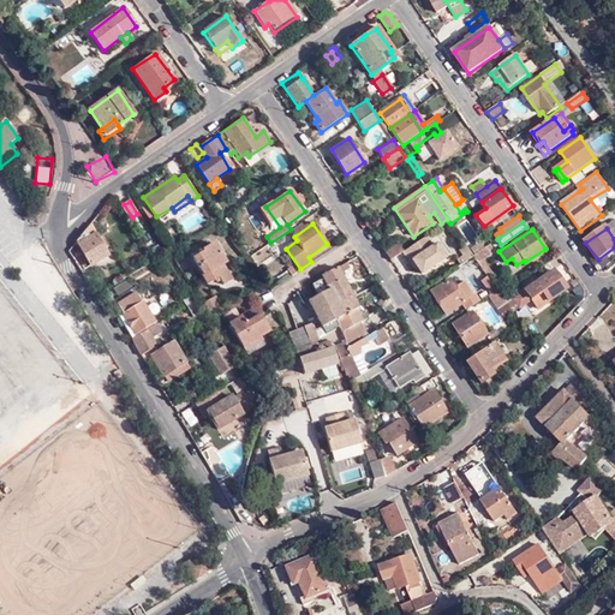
[(89,238),(85,231),(76,243),(91,266),(107,255),(95,234),(89,238)]
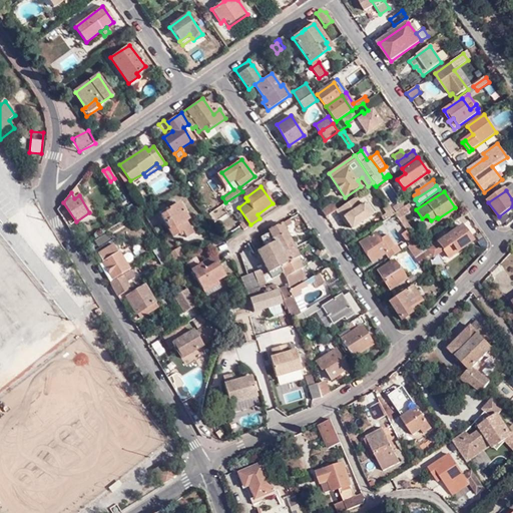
[(352,226),(376,210),(369,199),(367,200),(364,195),(359,196),(357,197),(357,196),(356,197),(338,209),(343,217),(345,216),(348,221),(352,226)]
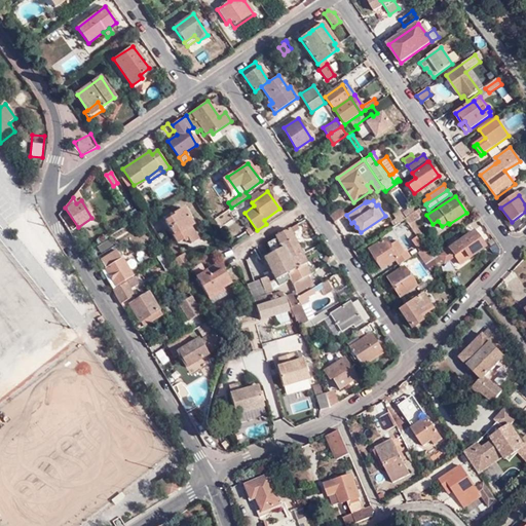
[(410,203),(398,211),(402,216),(414,209),(410,203)]
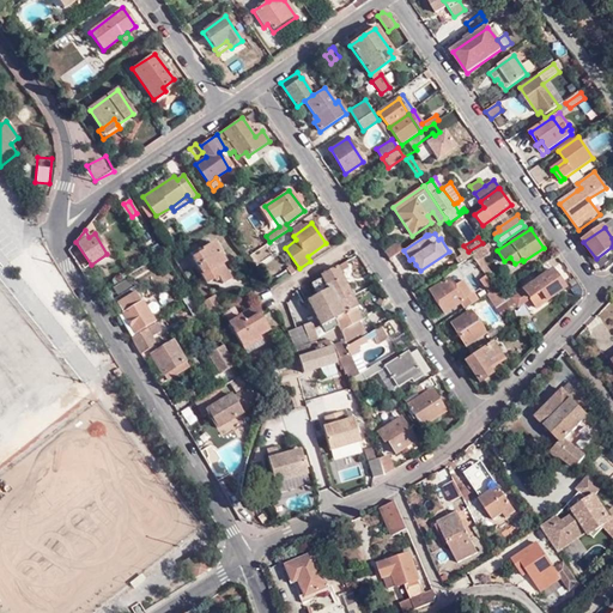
[(212,242),(200,250),(201,252),(192,258),(200,271),(199,272),(205,283),(213,278),(218,275),(219,278),(222,283),(230,278),(223,263),(224,261),(212,242)]
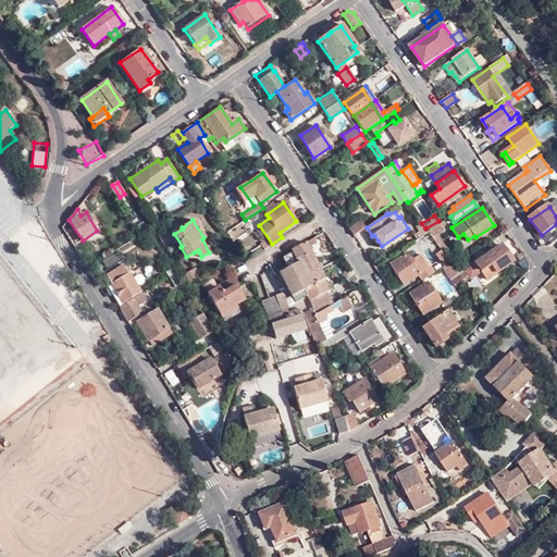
[(348,230),(354,236),(366,229),(361,222),(348,230)]
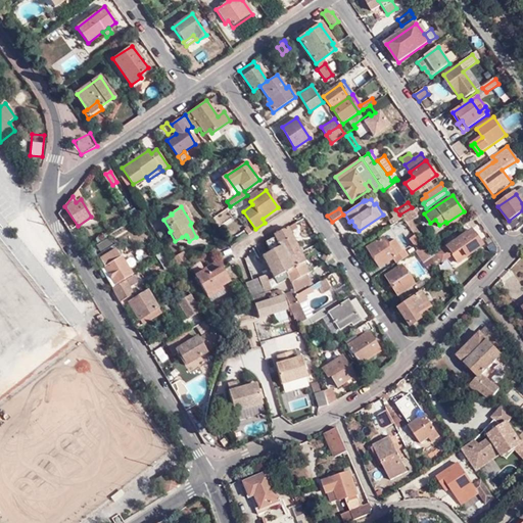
[(390,212),(392,217),(395,221),(400,217),(399,215),(395,209),(390,212)]
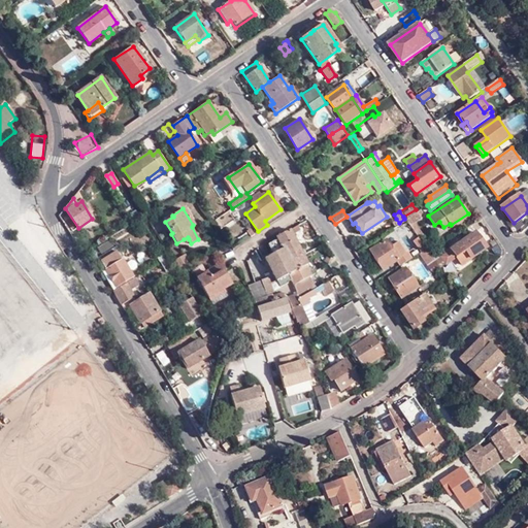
[(405,220),(418,237),(423,234),(414,222),(420,218),(416,212),(405,220)]
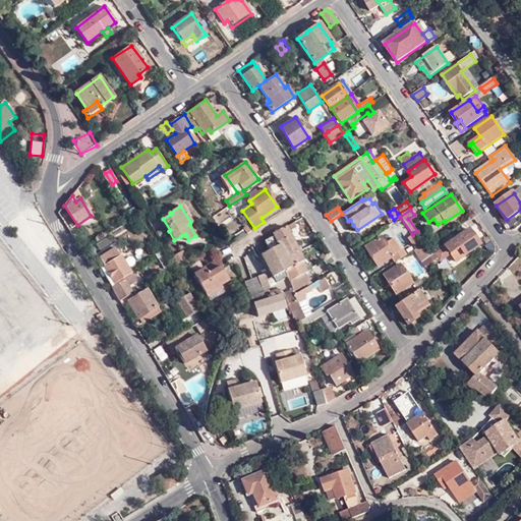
[(303,217),(301,214),(274,233),(276,236),(266,242),(271,251),(263,255),(274,277),(283,271),(290,280),(292,290),(282,293),(291,310),(295,320),(304,315),(298,302),(295,295),(302,291),(298,277),(305,273),(306,271),(301,262),(303,261),(288,231),(297,227),(295,222),(303,217)]
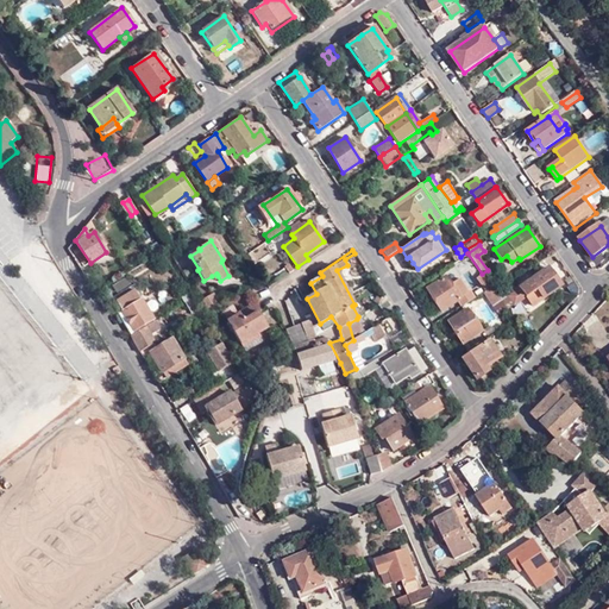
[(560,284),(547,267),(520,286),(533,305),(560,284)]
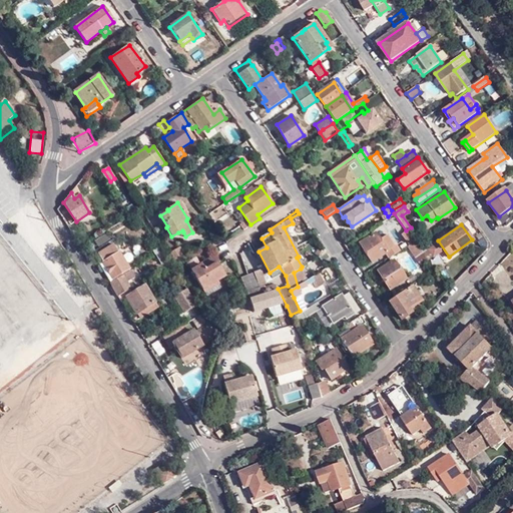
[(385,254),(387,259),(399,251),(396,245),(395,246),(387,235),(380,240),(375,234),(360,244),(371,263),(385,254)]
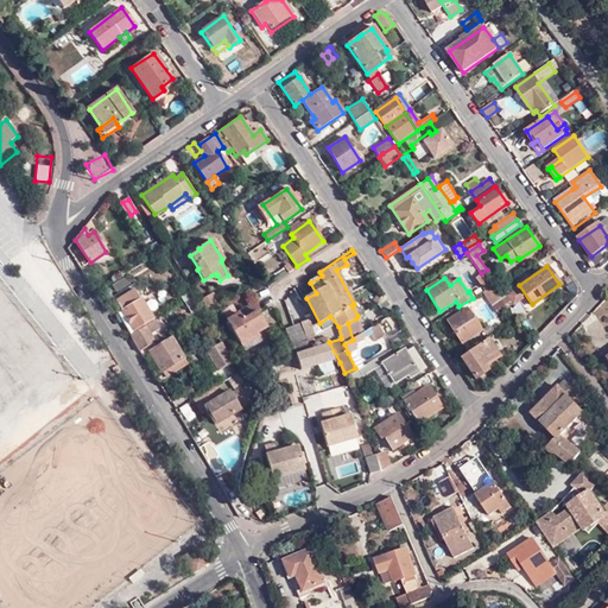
[(499,299),(513,290),(508,282),(506,283),(493,291),(499,299)]
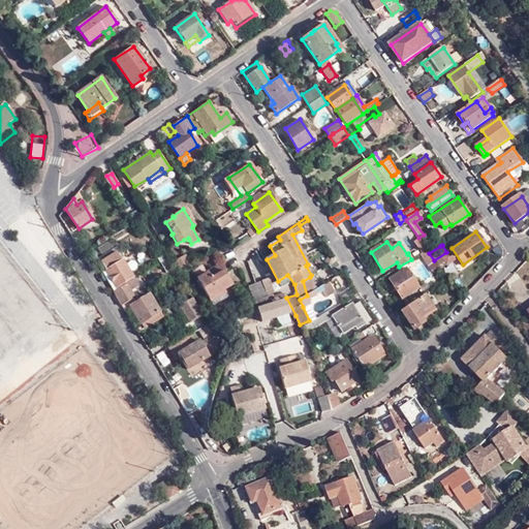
[(432,272),(439,268),(435,262),(434,260),(429,253),(426,249),(419,254),(432,272)]
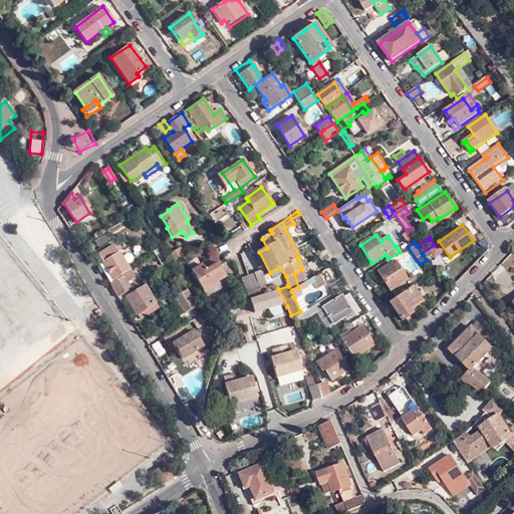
[(156,255),(161,251),(157,244),(151,248),(156,255)]
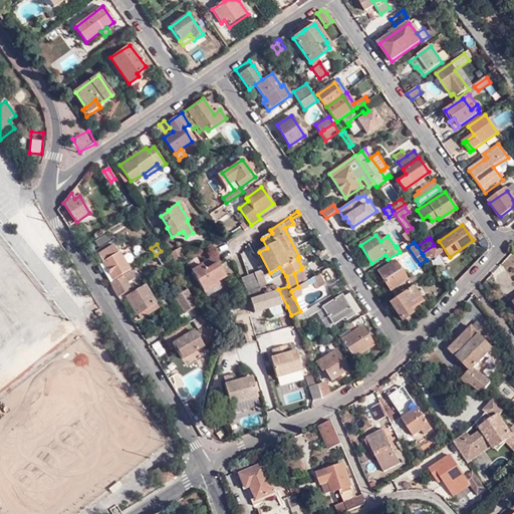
[(110,277),(107,279),(109,283),(129,271),(112,245),(96,255),(110,277)]
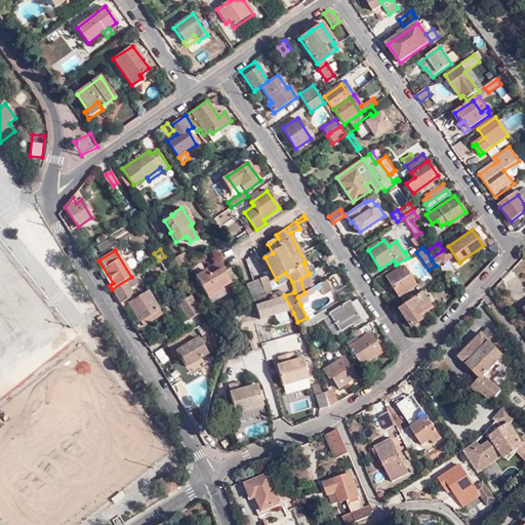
[(172,259),(177,267),(189,260),(184,253),(172,259)]
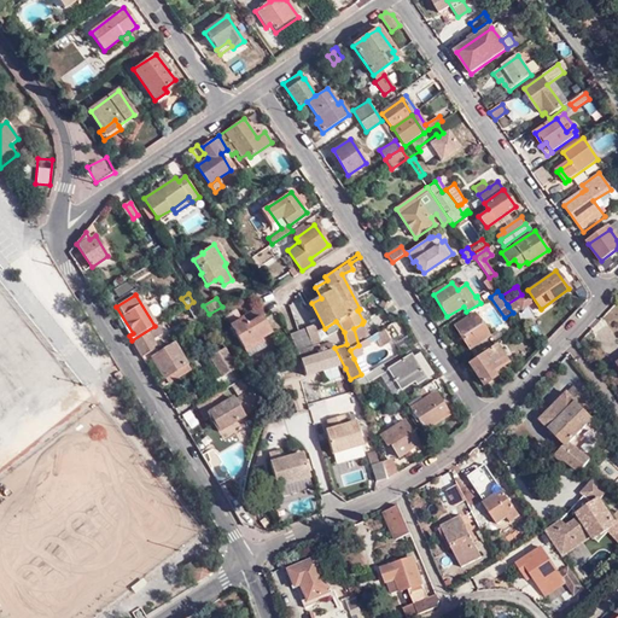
[(193,325),(204,318),(194,302),(193,302),(187,307),(193,318),(190,319),(193,325)]
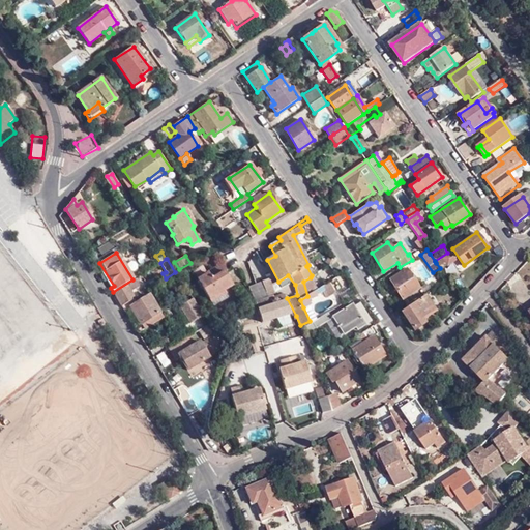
[(225,268),(222,263),(206,272),(207,273),(198,278),(197,278),(209,299),(225,290),(232,286),(225,273),(227,271),(225,268)]
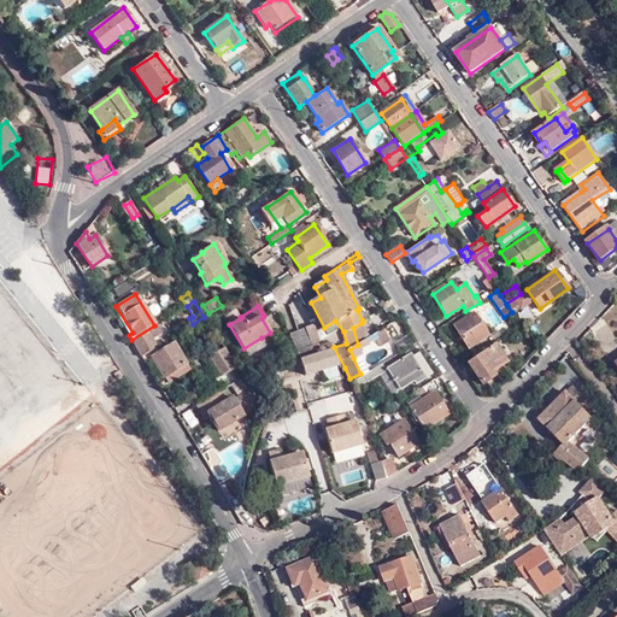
[(241,318),(240,317),(235,310),(225,316),(230,324),(241,318)]
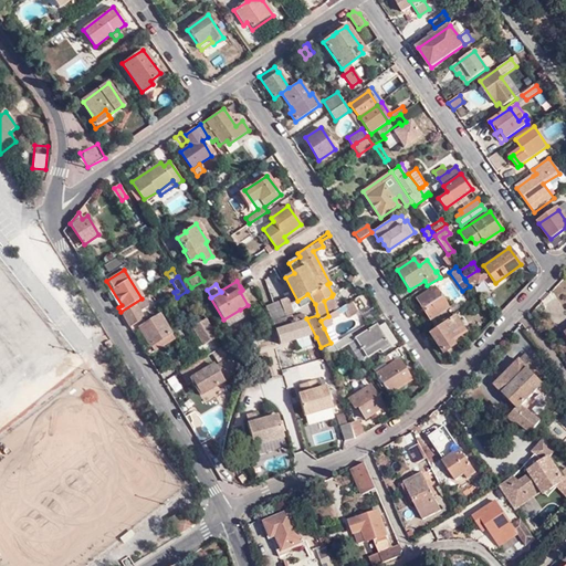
[(417,300),(430,320),(442,311),(447,308),(433,290),(417,300)]
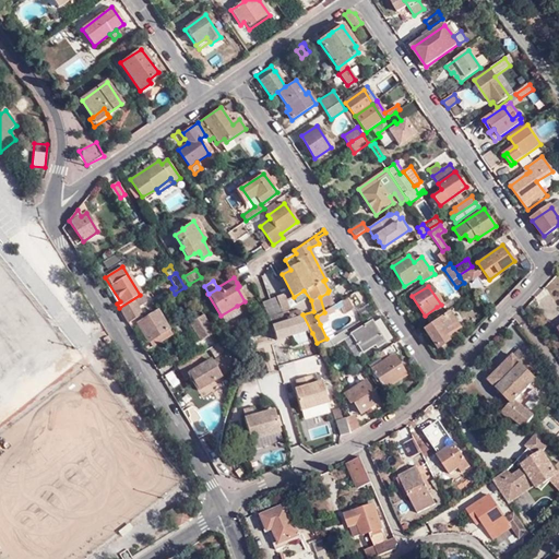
[(334,306),(328,293),(320,297),(324,312),(334,306)]
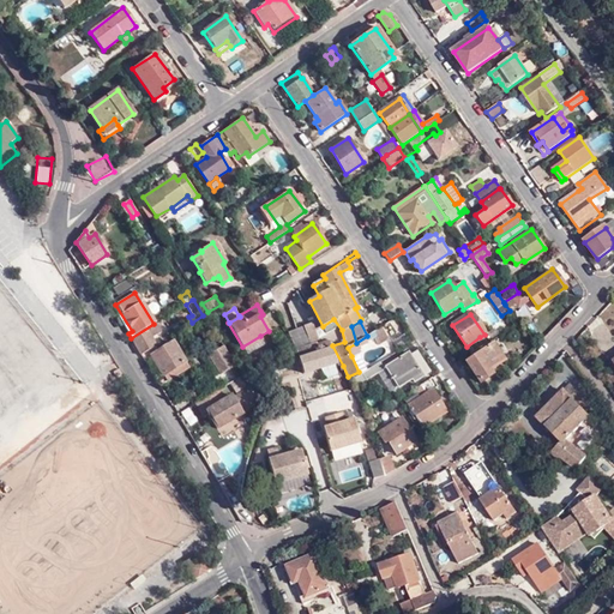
[(312,323),(305,326),(311,343),(318,339),(312,323)]
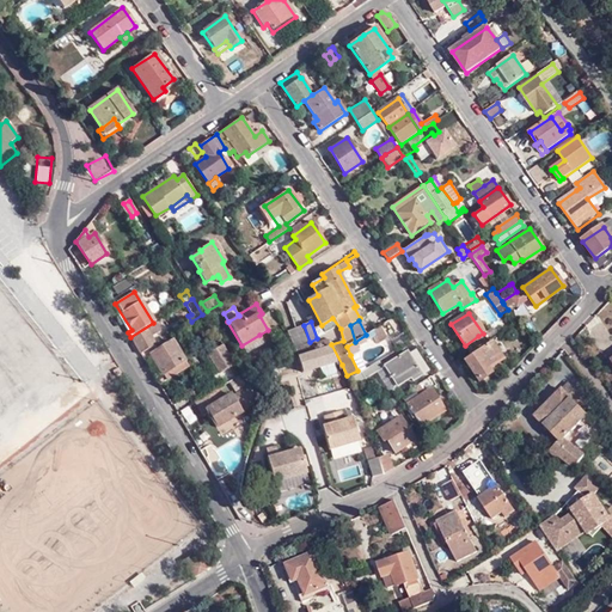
[(153,323),(130,337),(140,354),(152,346),(155,344),(151,337),(159,331),(154,323),(153,323)]
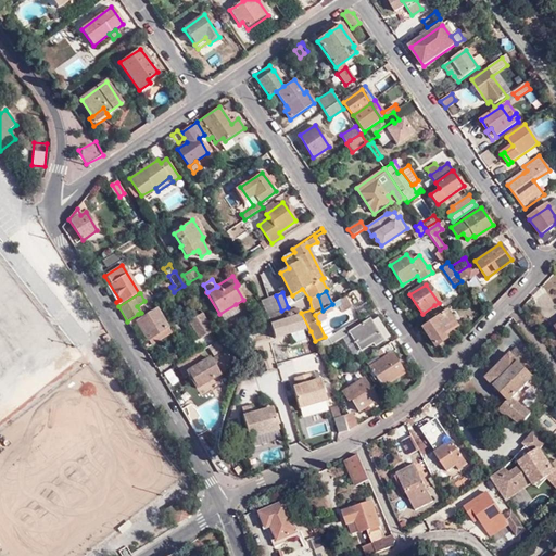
[(276,295),(269,298),(275,313),(281,311),(276,295)]
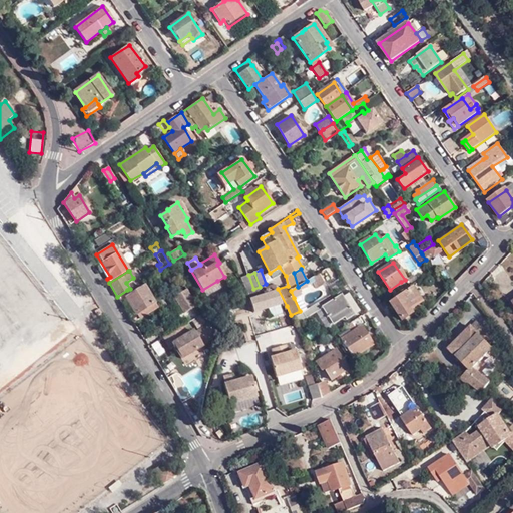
[(325,283),(319,273),(310,279),(316,288),(325,283)]
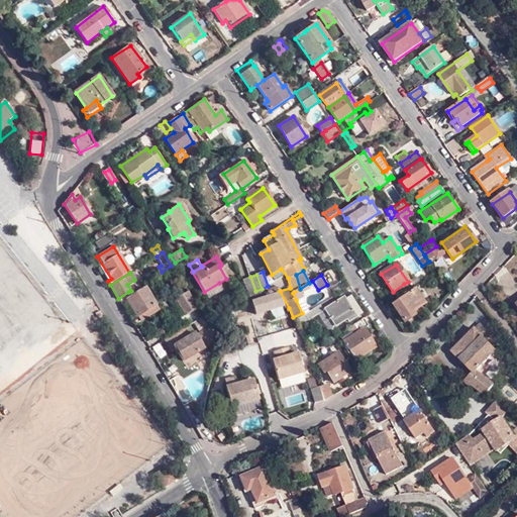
[(250,277),(242,280),(248,294),(255,291),(250,277)]
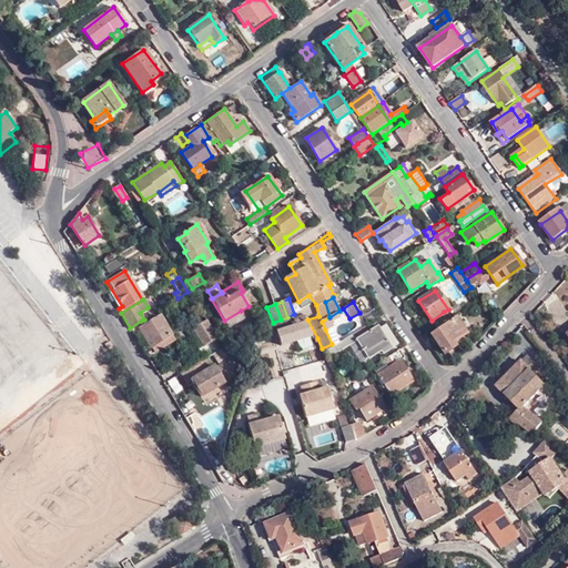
[(242,315),(241,311),(224,321),(227,328),(244,320),(242,315)]
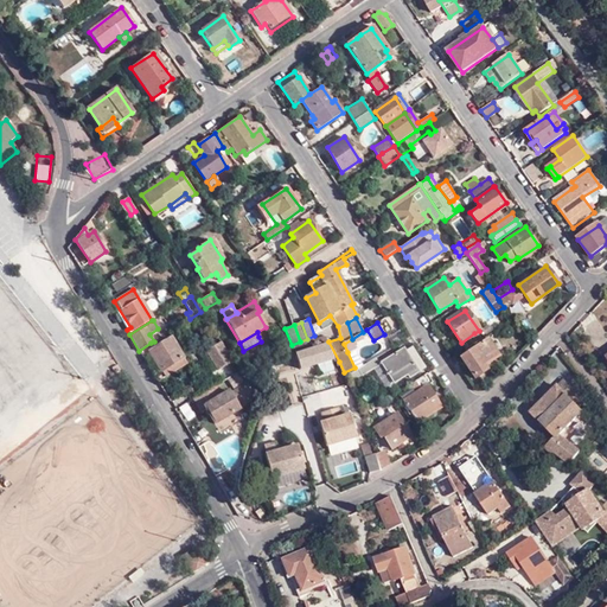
[(461,343),(466,350),(480,340),(474,333),(461,343)]
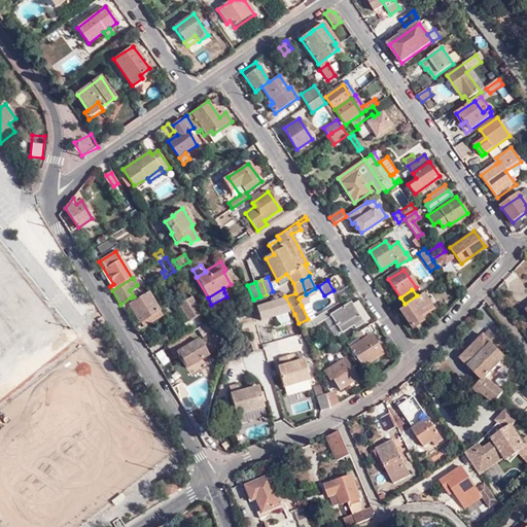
[(131,297),(120,305),(137,331),(142,327),(139,323),(159,311),(148,293),(135,303),(131,297)]
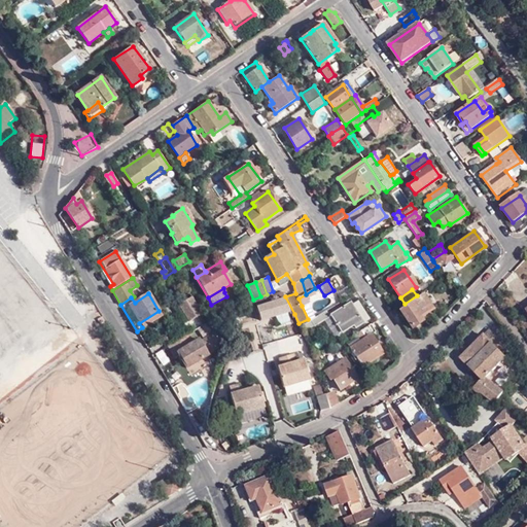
[(405,304),(402,305),(406,309),(400,312),(412,328),(423,321),(421,318),(431,311),(420,293),(417,295),(405,304)]
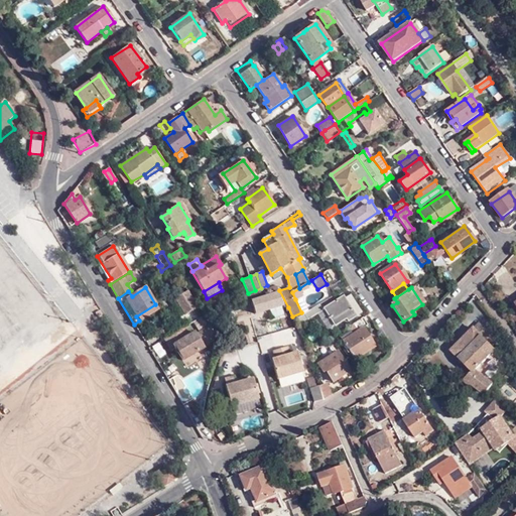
[(279,293),(277,289),(267,292),(250,297),(252,302),(279,293)]
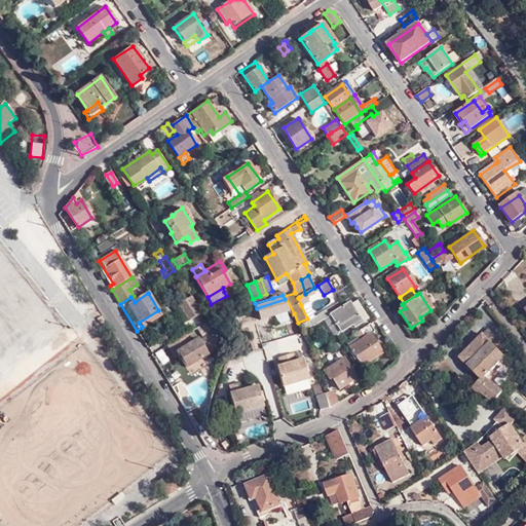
[(200,312),(190,297),(178,304),(188,321),(200,312)]
